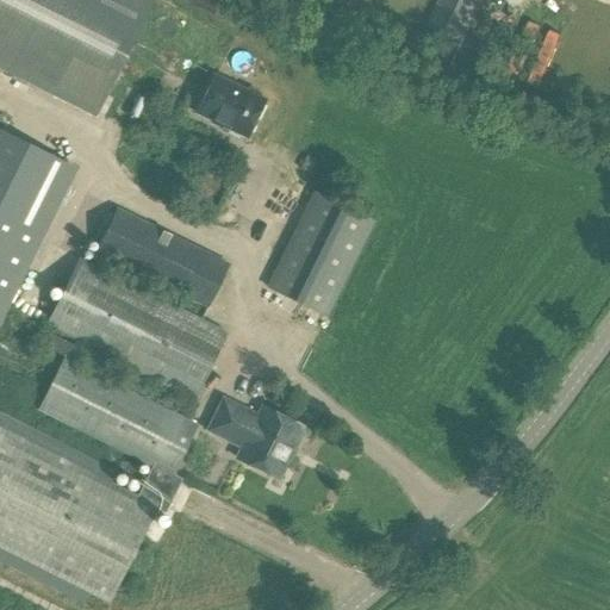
[(0,0),(0,64),(94,112),(149,0),(0,0)]
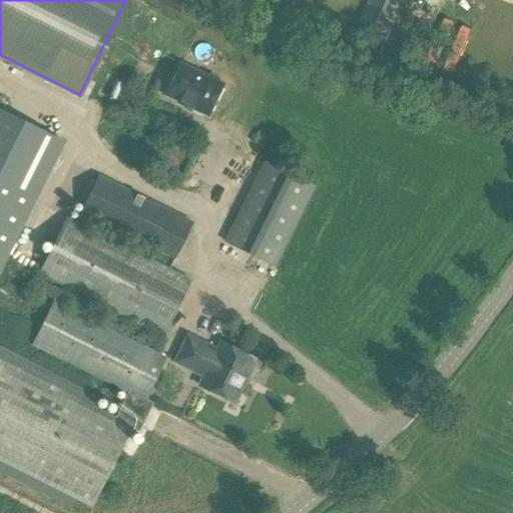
[(371,0),(361,23),(391,37),(406,0),(371,0)]
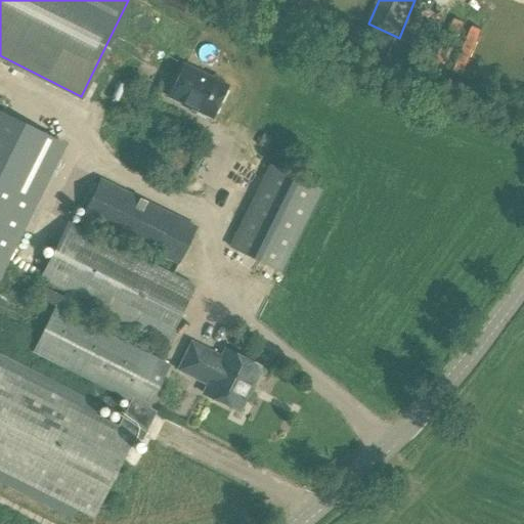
[(183,64),(168,96),(181,103),(181,102),(189,106),(189,107),(210,118),(225,86),(222,84),(222,80),(212,75),(209,78),(183,64)]
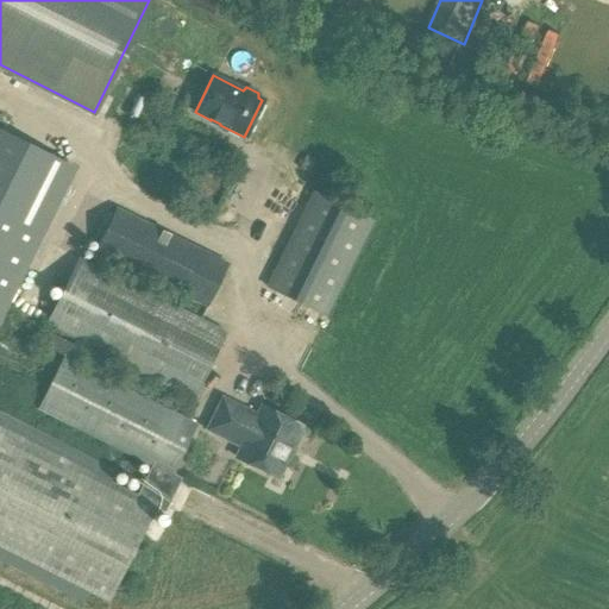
[(0,321),(76,168),(0,130),(0,321)]
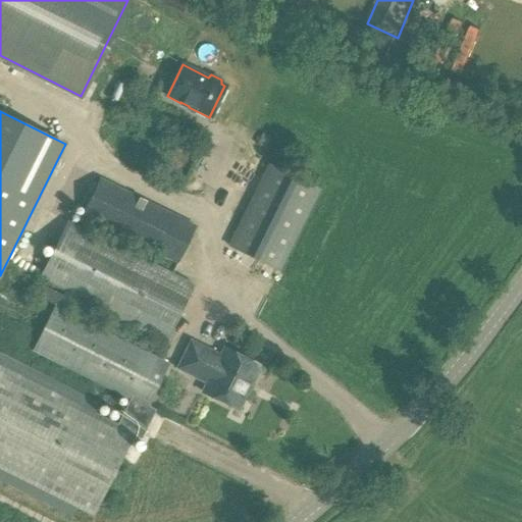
[(270,166),(230,247),(281,272),(321,192),(270,166)]
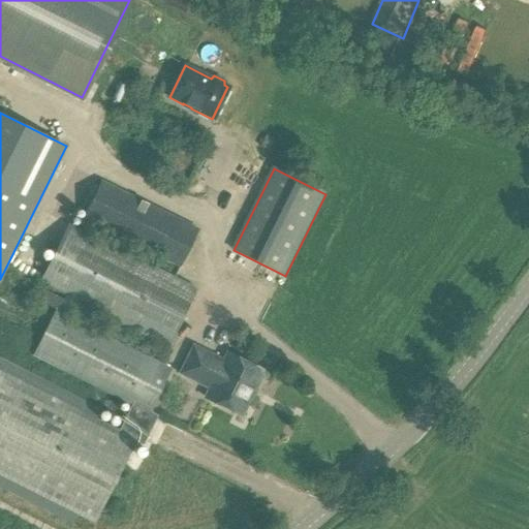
[(102,182),(84,220),(181,269),(200,230),(102,182)]
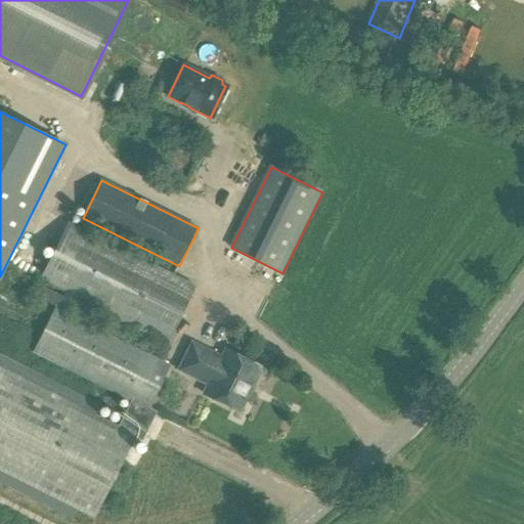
[(69,224),(41,281),(167,345),(195,288),(69,224)]
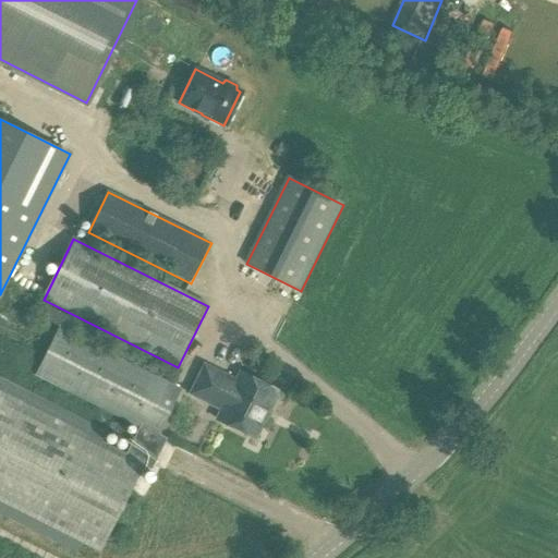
[(0,380),(0,502),(100,553),(144,465),(152,470),(167,440),(158,436),(181,390),(60,330),(36,377),(141,428),(128,456),(104,445),(109,435),(0,380)]
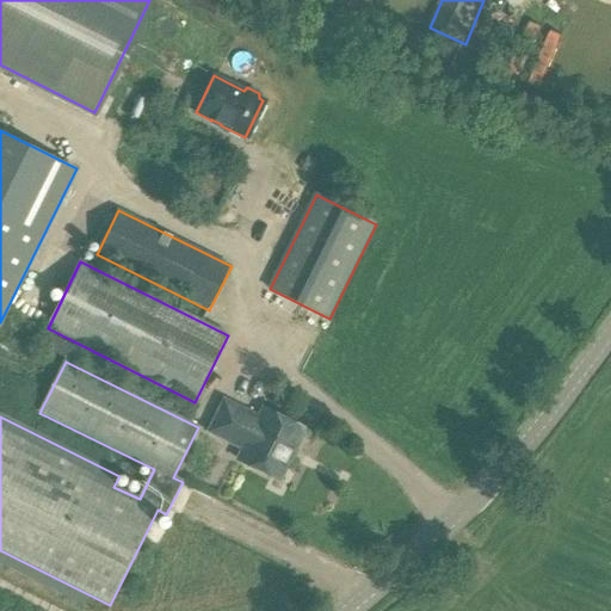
[(224,401),(209,433),(242,450),(238,461),(281,482),(306,431),(264,409),(259,418),(224,401)]
